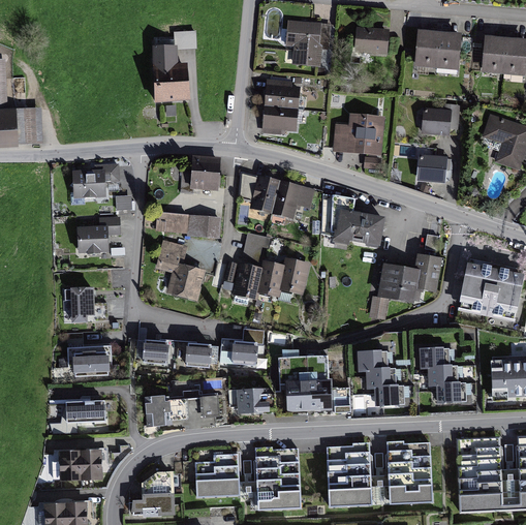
[(322,23),(286,20),(284,45),(294,47),(292,63),(319,65),(322,23)]
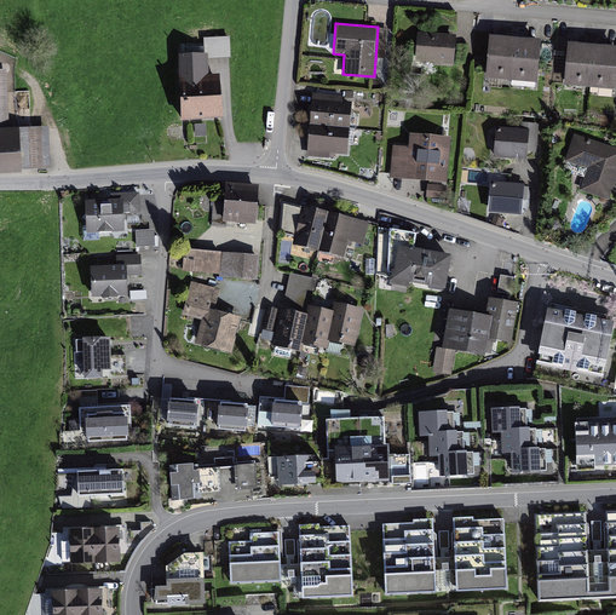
[(455,35),(416,32),(414,58),(453,62),(455,35)]
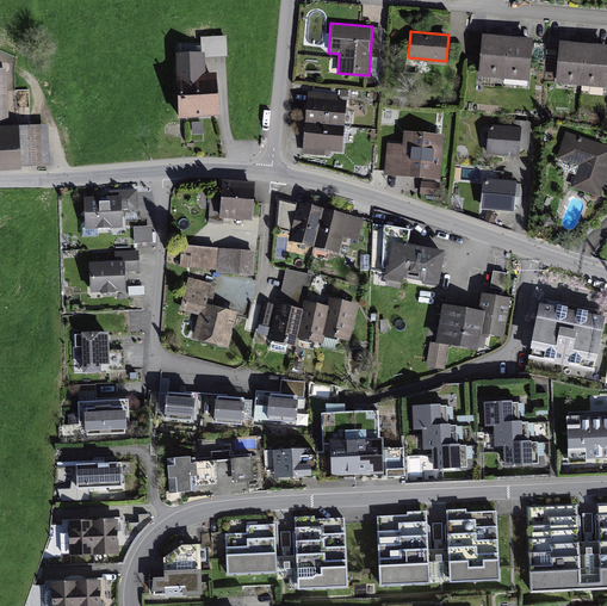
[(508,37),(483,35),(479,74),(503,76),(508,37)]
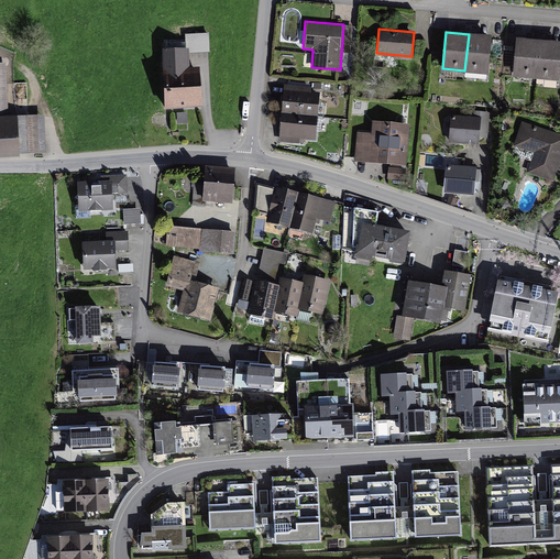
[(491,36),(469,34),(464,70),(487,73),(491,36)]
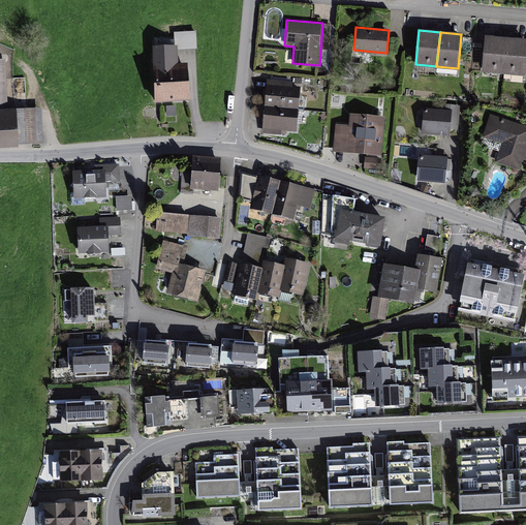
[(507,38),(486,36),(483,70),(504,72),(507,38)]
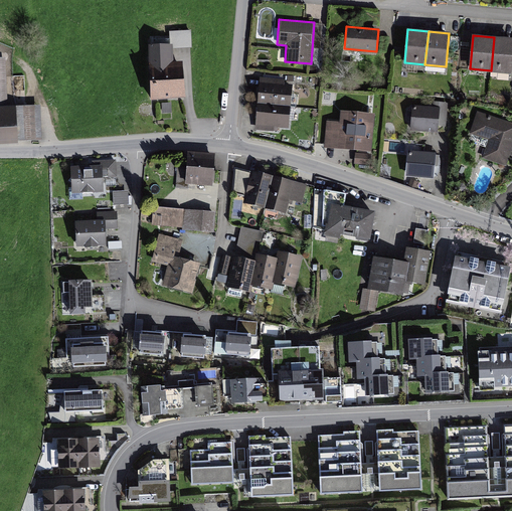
[(511,66),(511,38),(494,37),(491,70),(511,72),(511,66)]
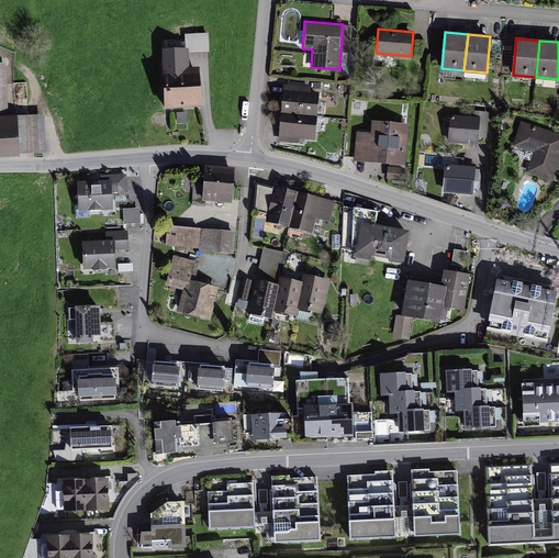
[(161,51),(165,108),(201,105),(199,67),(189,68),(189,49),(161,51)]
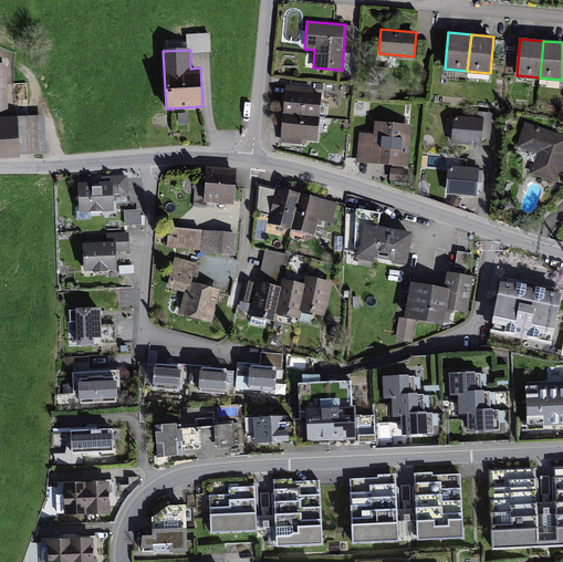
[(3,64),(0,64),(0,159),(20,158),(19,155),(45,154),(43,115),(6,116),(3,64)]
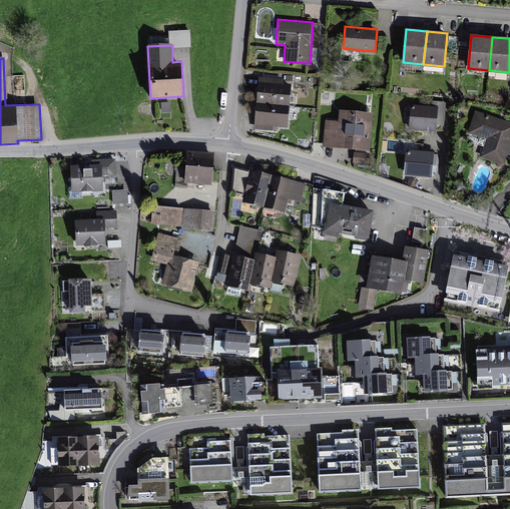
[(259,77),(257,102),(288,105),(290,85),(280,84),(281,79),(259,77)]
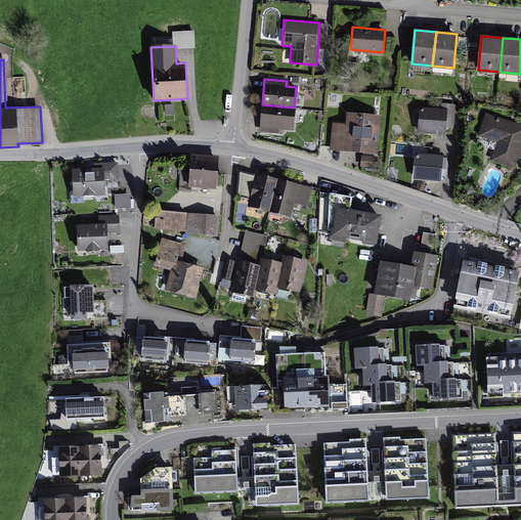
[(294,107),(262,104),(259,131),(281,133),(281,128),(292,129),(294,107)]
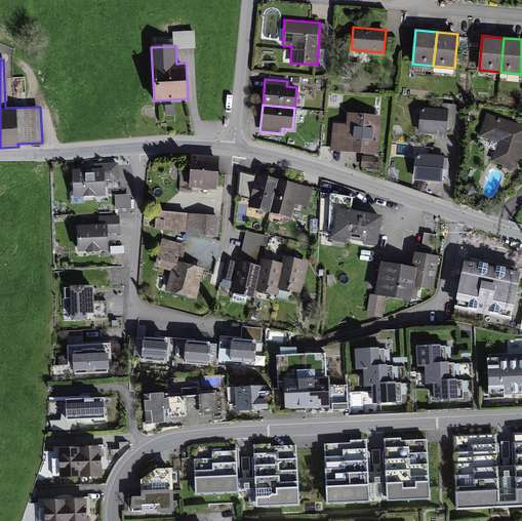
[(448,110),(419,107),(417,129),(445,132),(448,110)]
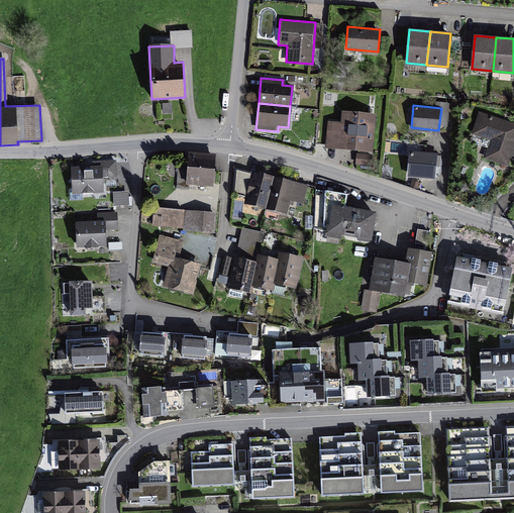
[(513,145),(513,122),(478,111),(471,133),(490,139),(485,158),(508,165),(513,145)]
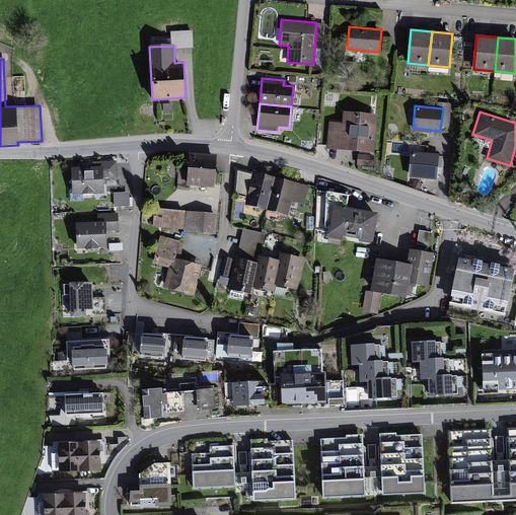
[(325,149),(373,153),(377,116),(343,113),(342,123),(328,122),(325,149)]
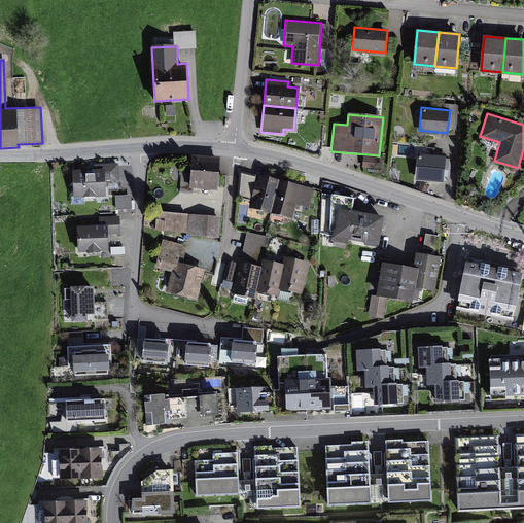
[(445,158),(418,154),(416,178),(442,181),(445,158)]
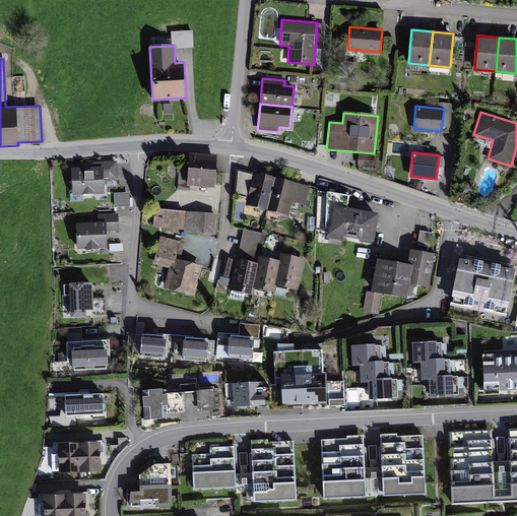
[(219,156),(189,153),(187,184),(216,187),(219,156)]
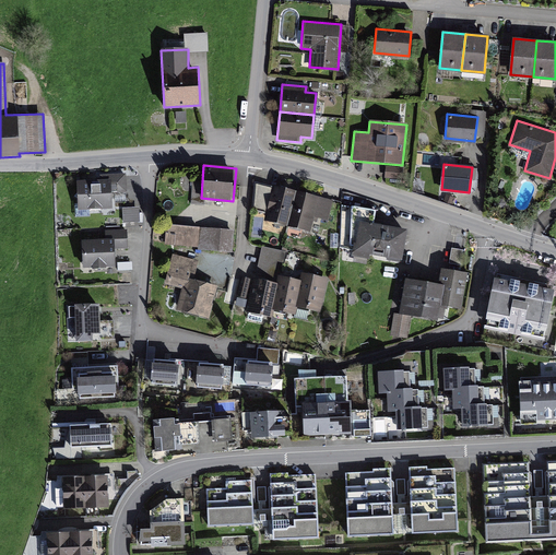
[(402,167),(385,166),(383,177),(401,178),(402,167)]
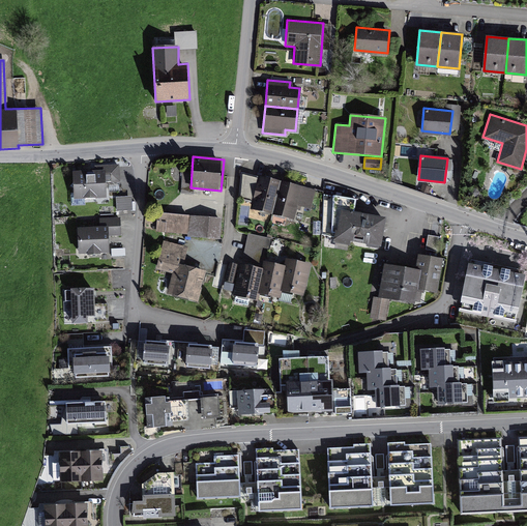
[(94,170),(71,171),(72,199),(105,198),(105,182),(118,181),(117,165),(93,166),(94,170)]
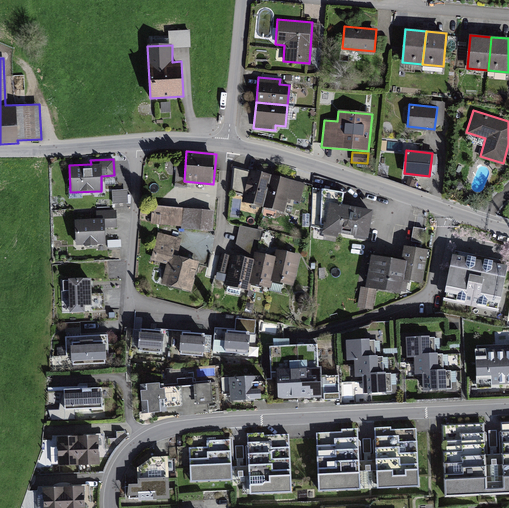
[(183,183),(182,165),(173,166),(174,183),(183,183)]
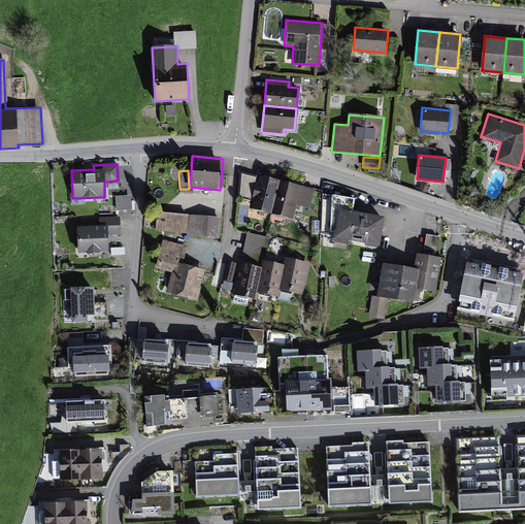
[(280,181),(252,173),(248,192),(253,193),(250,207),(271,214),(280,181)]
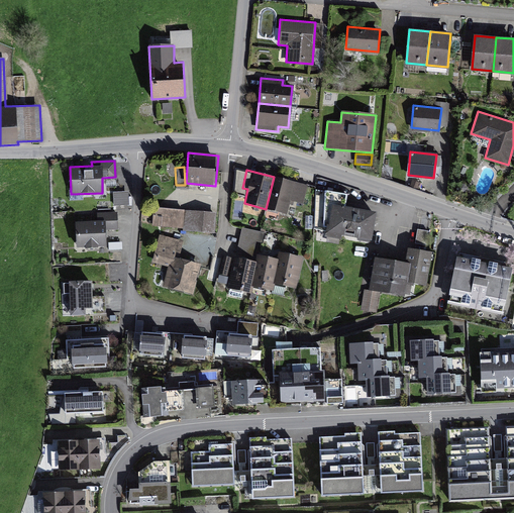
[(307,185),(274,177),(266,209),(286,214),(289,202),(301,205),(307,185)]
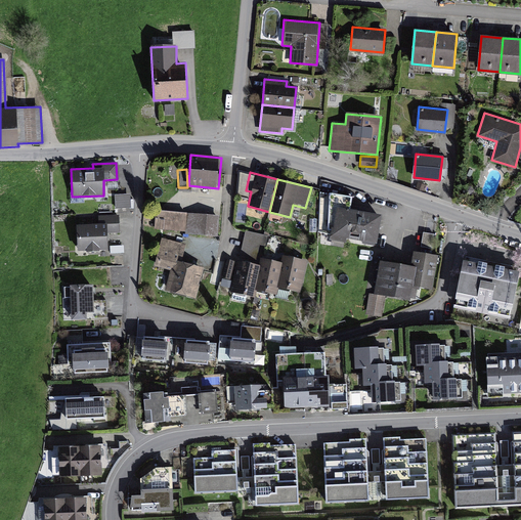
[(381,215),(336,207),(331,236),(375,246),(381,215)]
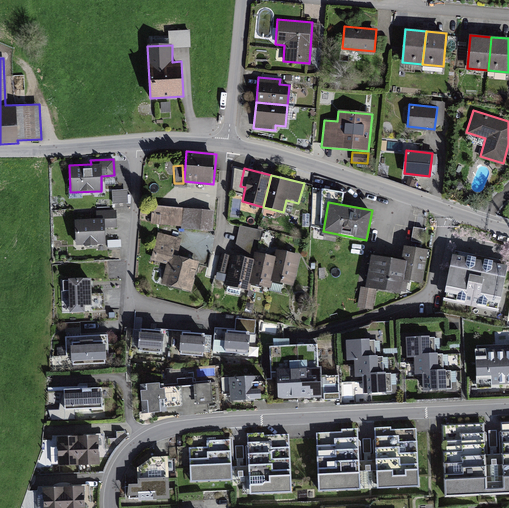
[(213,211),(151,206),(149,225),(212,230),(213,211)]
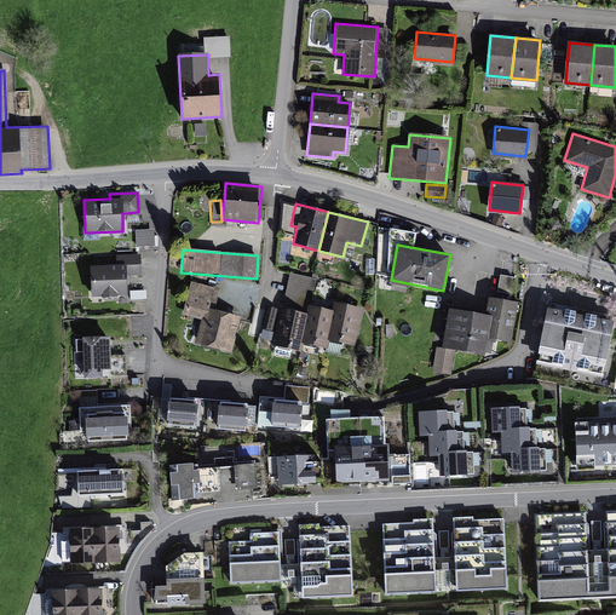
[(115,264),(88,265),(90,297),(127,295),(127,279),(139,277),(139,256),(114,256),(115,264)]
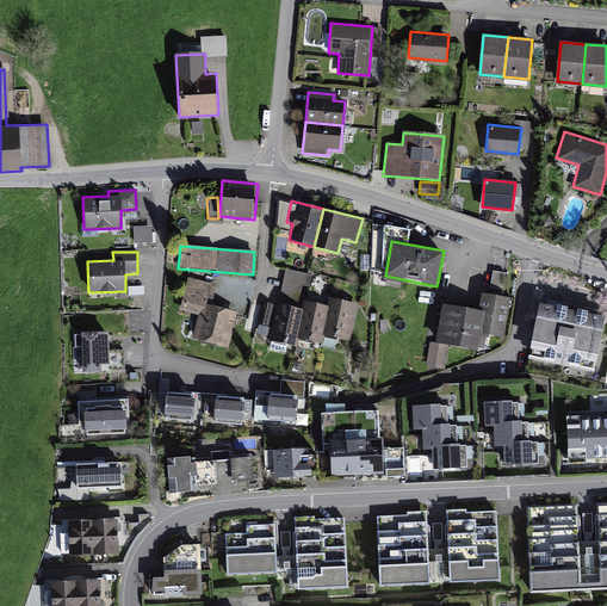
[(311,273),(285,269),(279,298),(297,302),(299,284),(309,286),(311,273)]
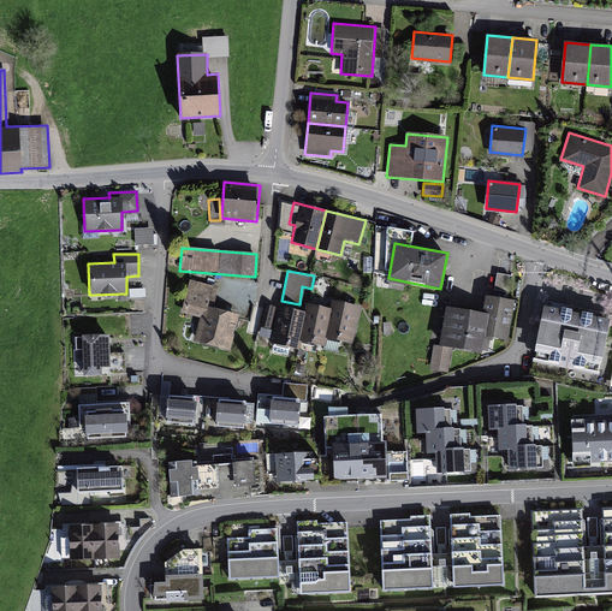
[(197,318),(192,340),(227,349),(236,314),(211,308),(215,286),(189,280),(182,314),(197,318)]
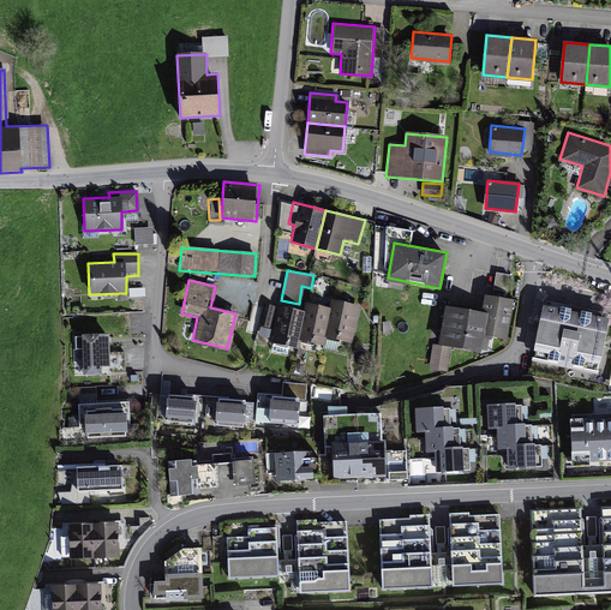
[(483,311),(445,304),(438,344),(431,342),(426,368),(445,371),(450,346),(483,352),(485,335),(507,339),(514,300),(485,294),(483,311)]
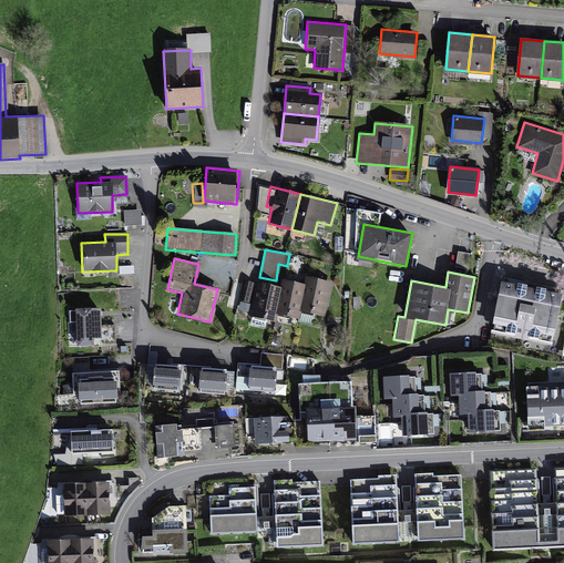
[(330,280),(305,276),(304,284),(299,309),(324,314),(330,280)]
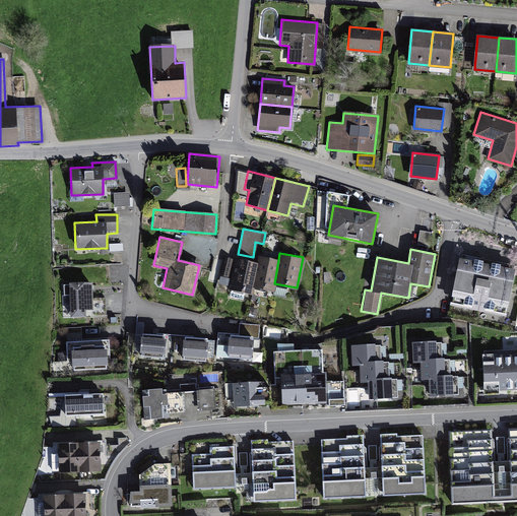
[(278,260),(258,256),(257,262),(252,286),(272,291),(274,283),(278,260)]
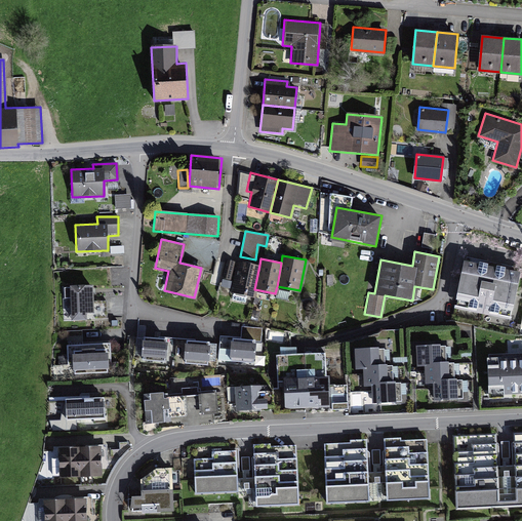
[(234,262),(224,259),(221,277),(231,279),(234,262)]
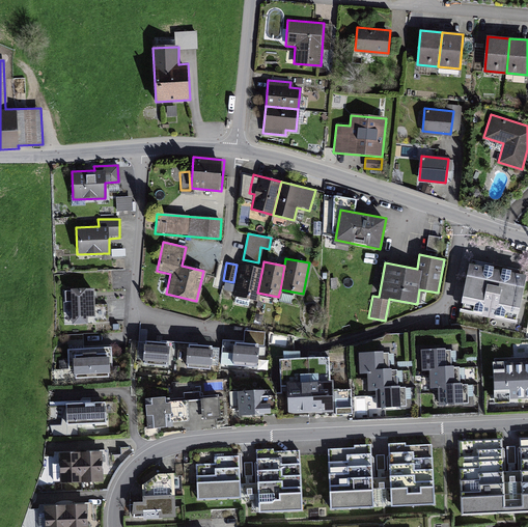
[(262,268),(240,264),(234,295),(256,299),(257,293),(262,268)]
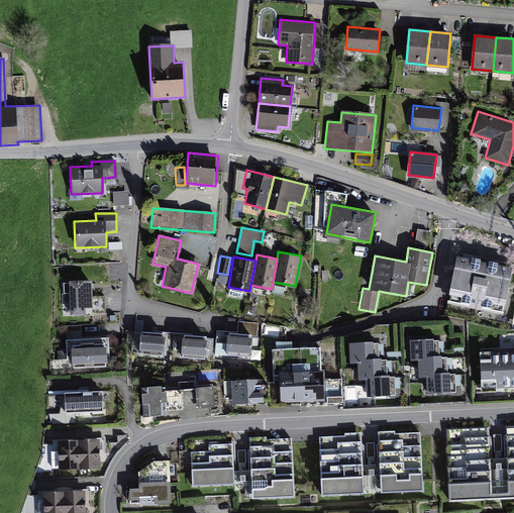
[(513,269),(457,258),(449,300),(505,311),(513,269)]
